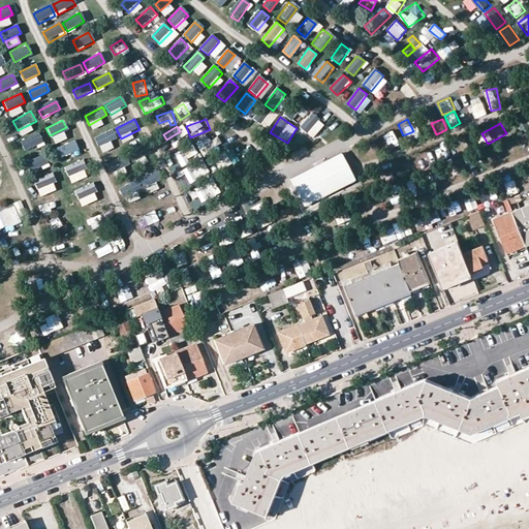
[(113,130),(94,138),(98,149),(117,139),(113,130)]
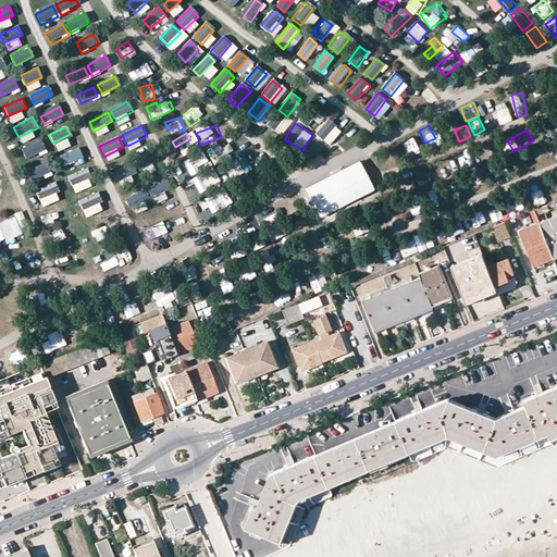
[(397,140),(400,151),(411,148),(408,137),(397,140)]
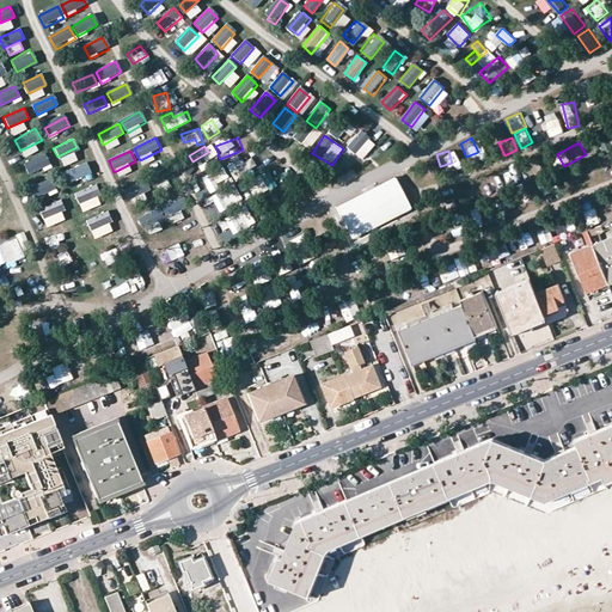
[(44,154),(24,164),(30,175),(49,165),(44,154)]
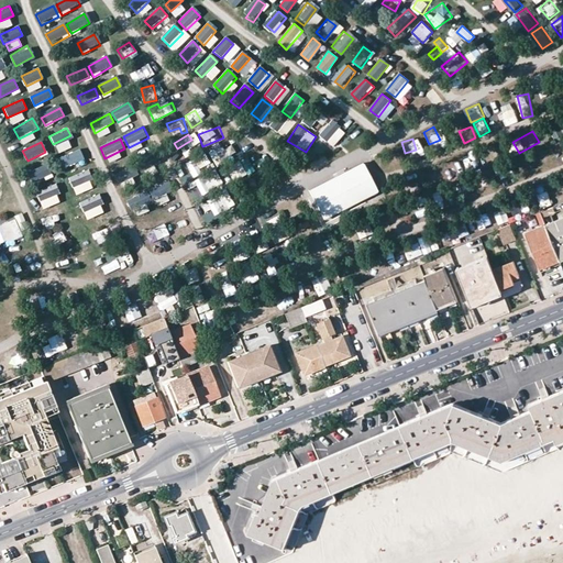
[(79,148),(57,159),(63,169),(85,158),(79,148)]
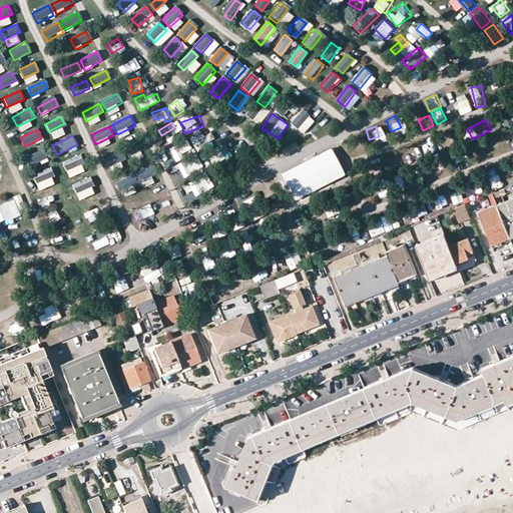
[(499,138),(488,141),(490,150),(501,147),(499,138)]
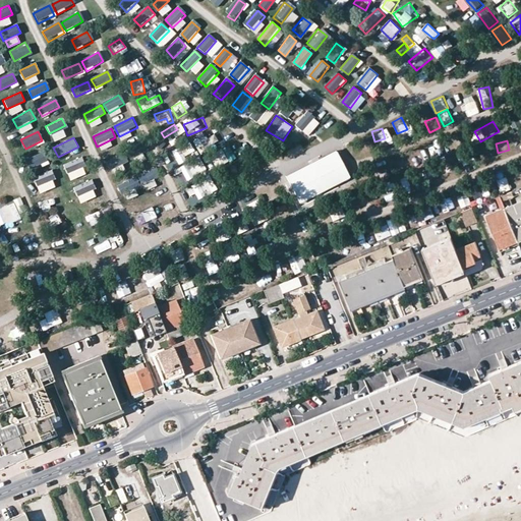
[(361,145),(364,154),(373,151),(370,141),(361,145)]
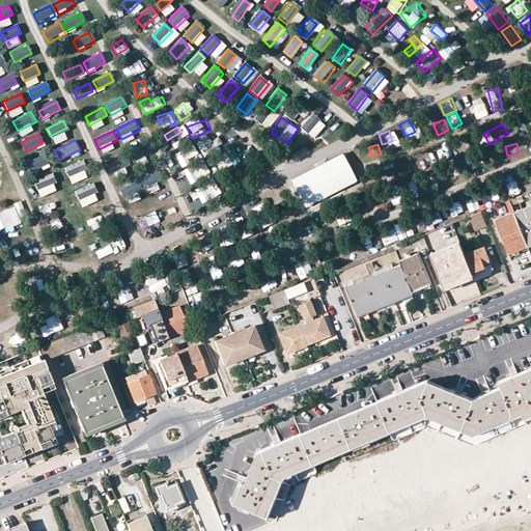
[(195,145),(185,148),(187,158),(197,156),(195,145)]
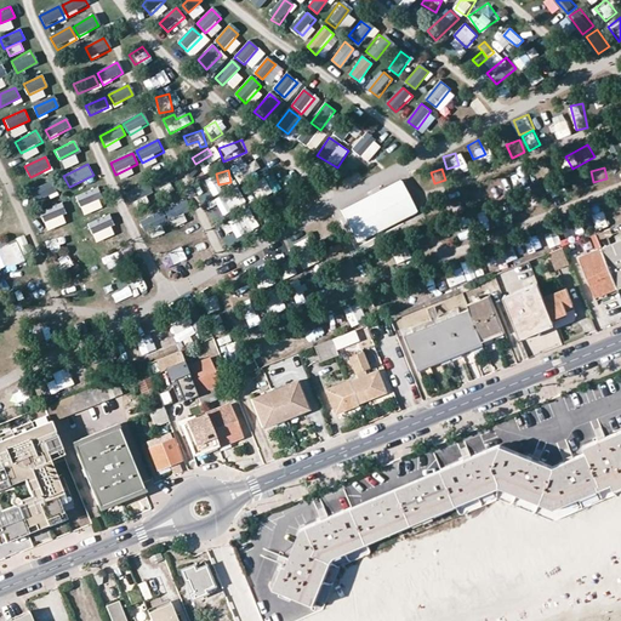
[(574,187),(584,183),(579,170),(569,174),(574,187)]
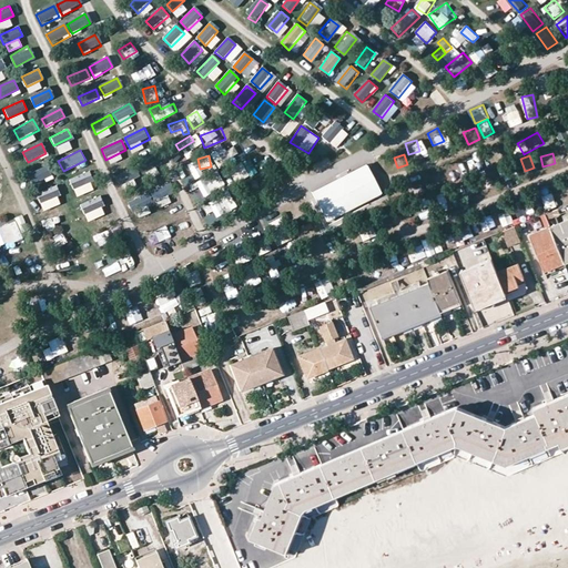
[(154,158),(140,165),(145,175),(160,166),(154,158)]
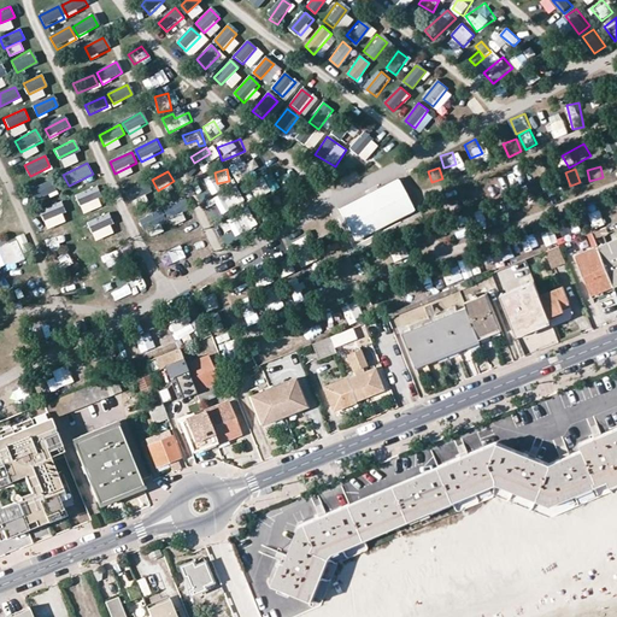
[(53,180),(34,189),(37,199),(58,191),(53,180)]
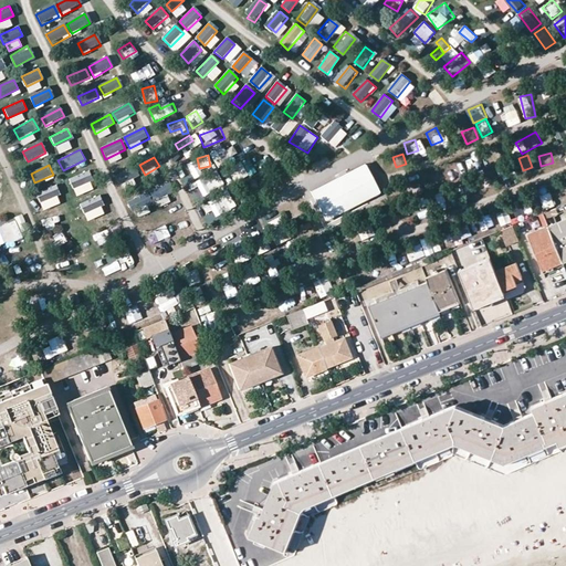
[(135,166),(115,177),(119,187),(140,176),(135,166)]
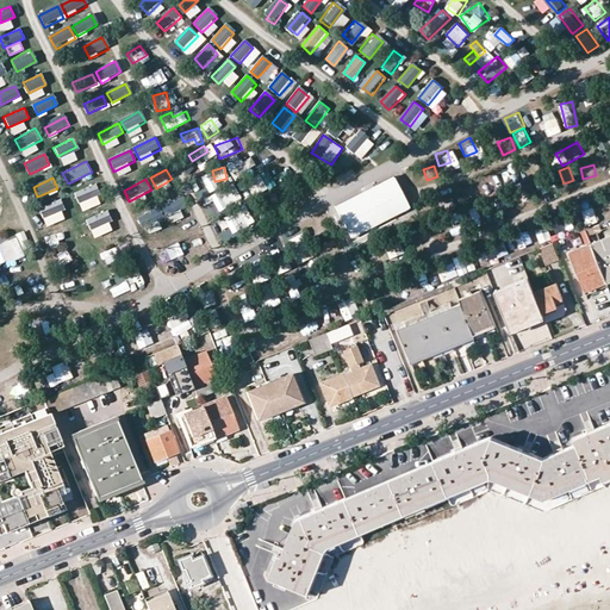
[(468,199),(481,195),(477,179),(465,181),(468,199)]
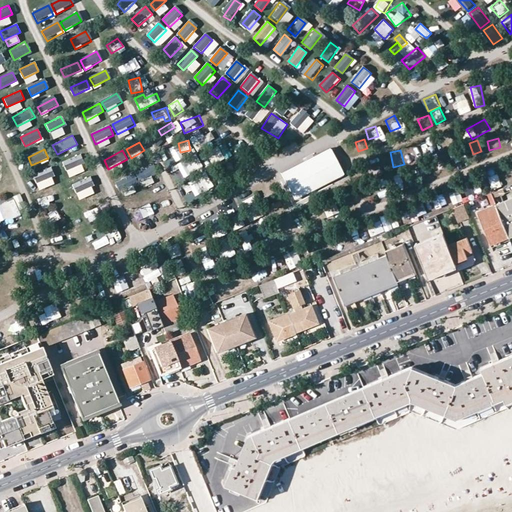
[(284,175),(295,195),(335,174),(325,153),(284,175)]
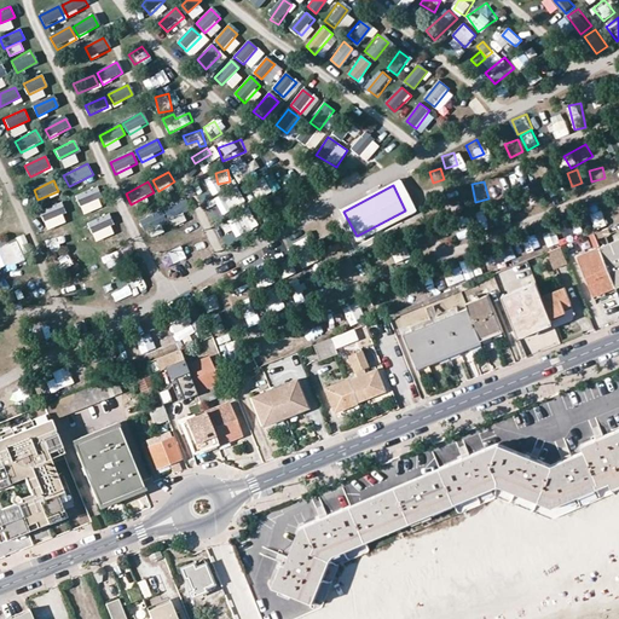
[(452,208),(466,206),(463,192),(450,194),(452,208)]
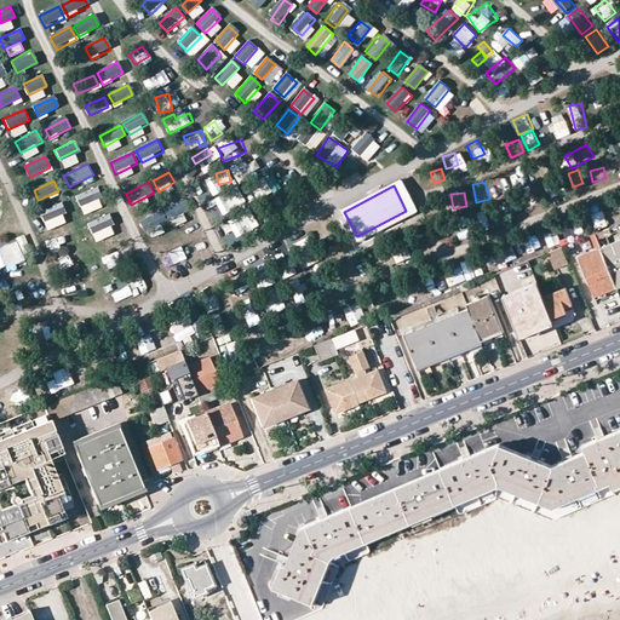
[(250,211),(239,214),(245,233),(256,229),(250,211)]
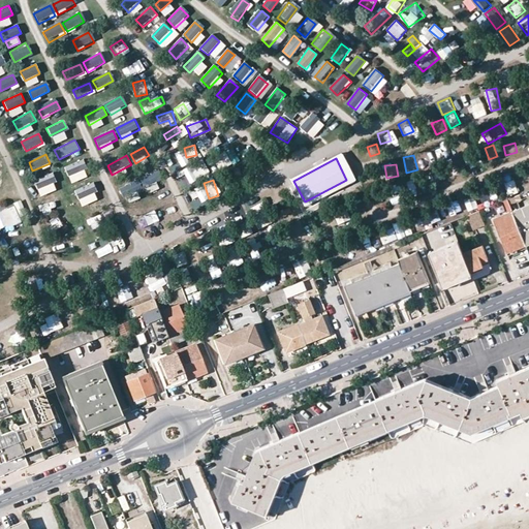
[(503,196),(515,195),(514,183),(501,185),(503,196)]
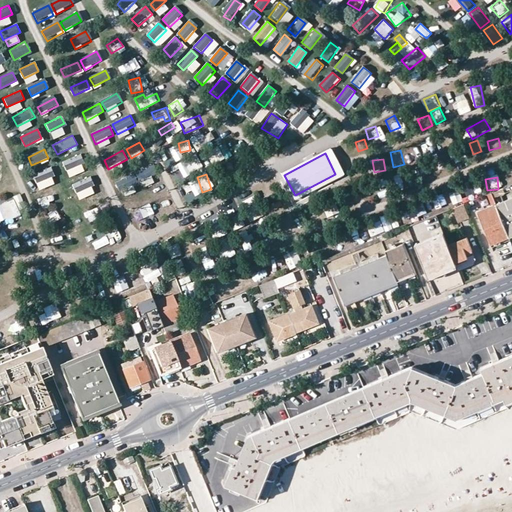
[(65,195),(81,188),(77,179),(61,186),(65,195)]
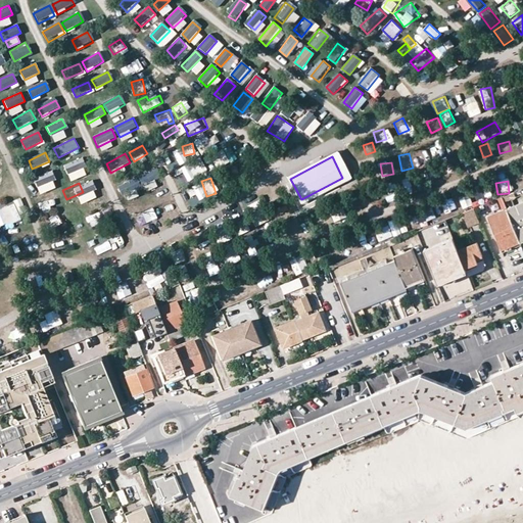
[(51,188),(42,192),(50,210),(59,206),(51,188)]
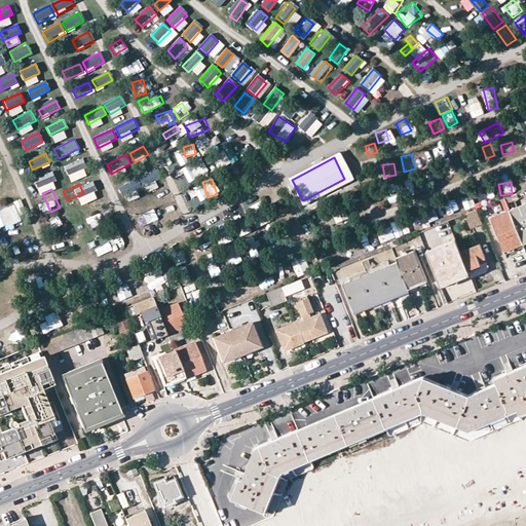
[(486,201),(495,199),(493,190),(483,192),(486,201)]
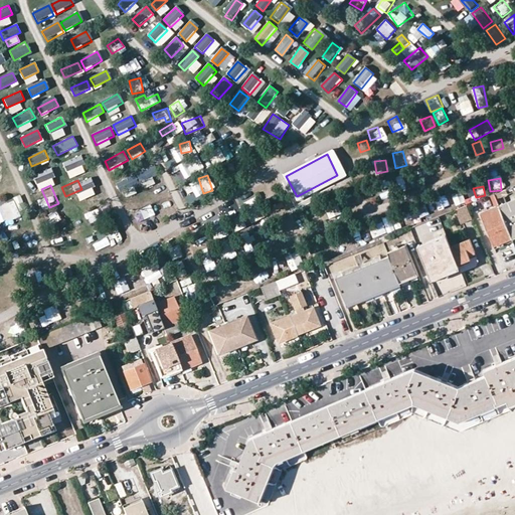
[(267,195),(272,213),(281,211),(276,193),(267,195)]
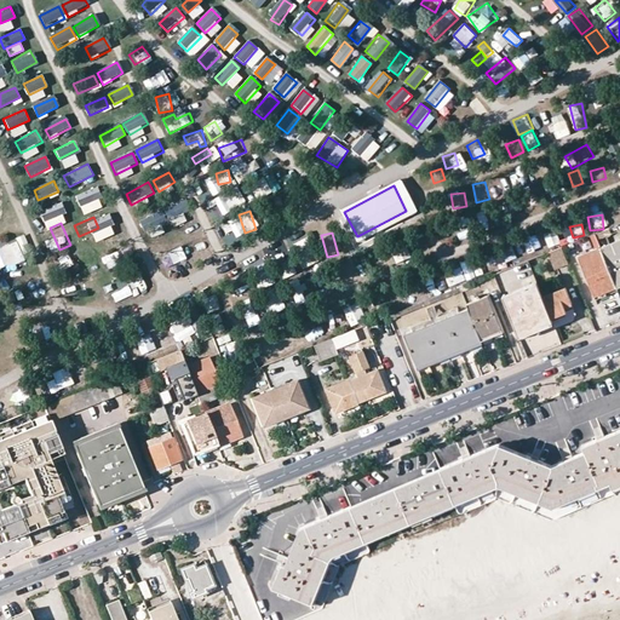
[(563,234),(550,240),(554,247),(567,241),(563,234)]
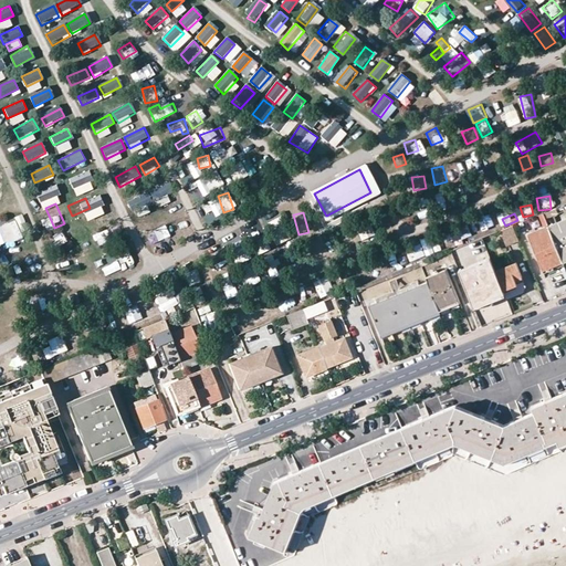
[(0,240),(20,233),(12,216),(0,220),(0,240)]
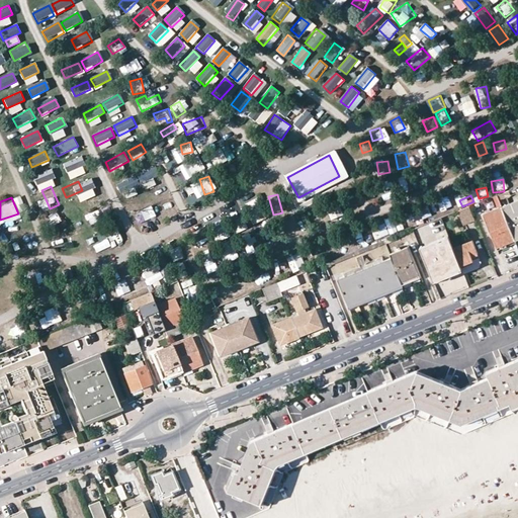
[(517,199),(502,206),(515,239),(517,237),(517,199)]
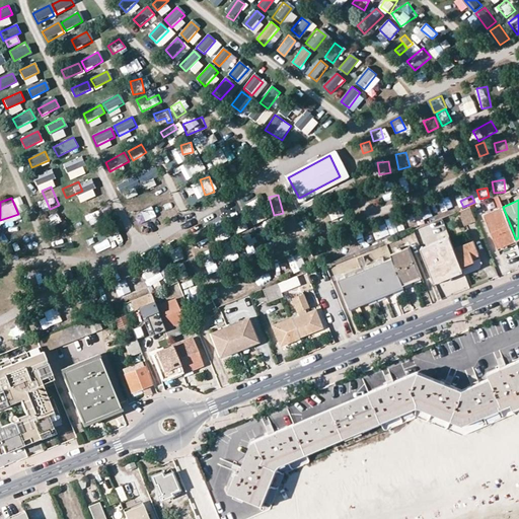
[(467,222),(475,219),(470,207),(462,210),(467,222)]
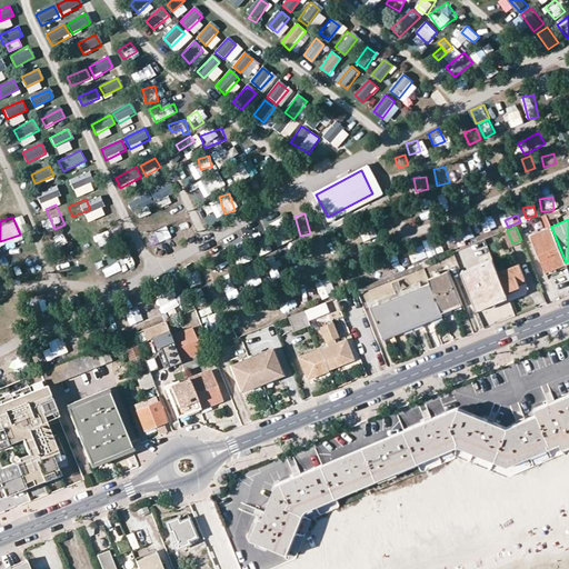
[(551,227),(531,235),(546,271),(566,262),(551,227)]
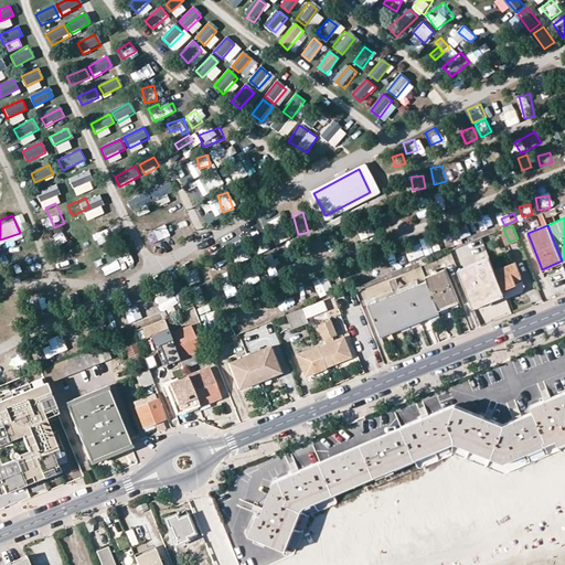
[(56,247),(71,240),(65,230),(51,236),(56,247)]
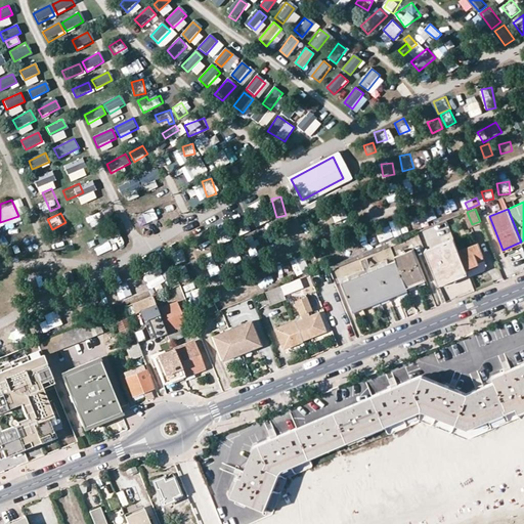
[(72,243),(83,235),(76,222),(63,229),(72,243)]
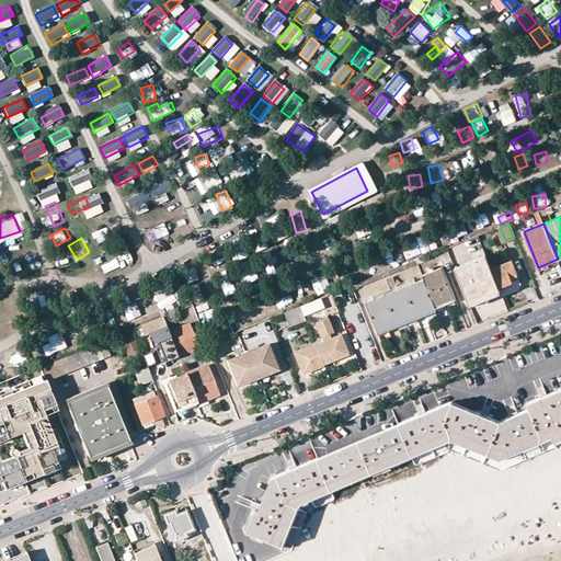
[(25,241),(16,244),(20,256),(29,253),(25,241)]
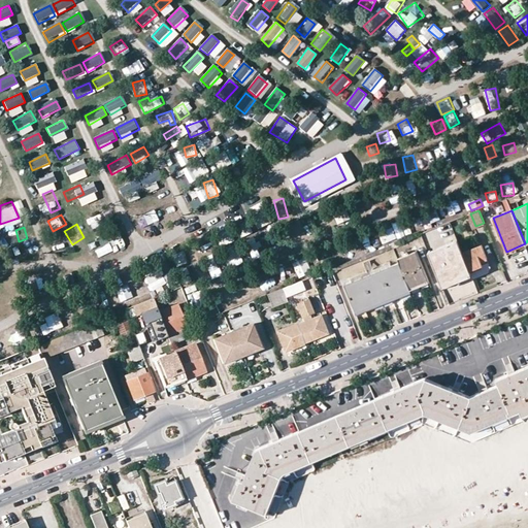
[(385,228),(387,242),(401,240),(399,227),(385,228)]
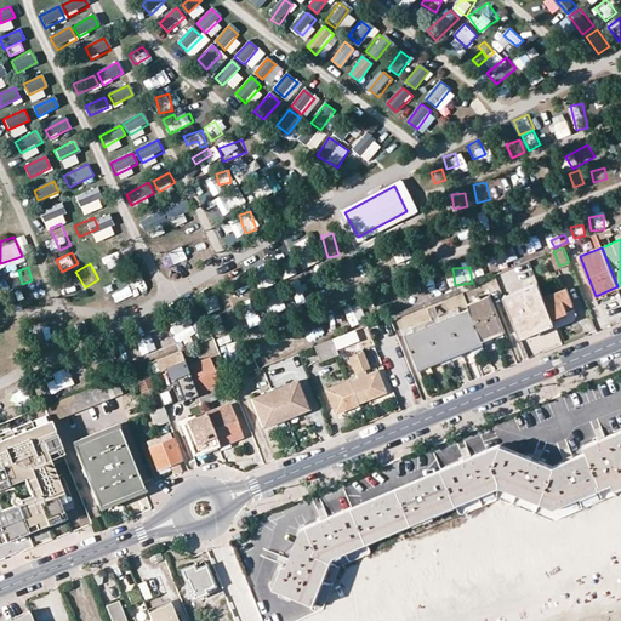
[(442,274),(431,278),(434,294),(446,290),(442,274)]
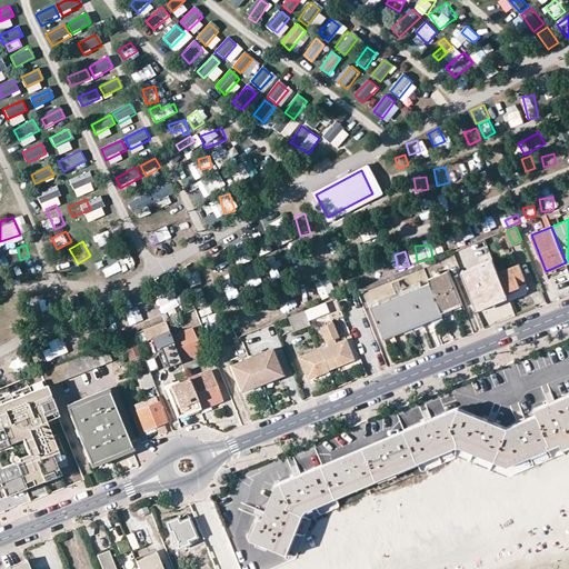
[(461,271),(476,308),(491,300),(507,295),(506,291),(498,272),(492,259),(461,271)]
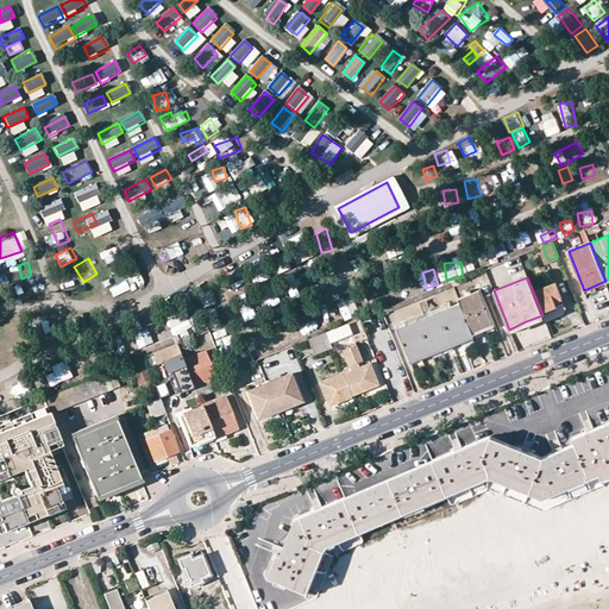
[(111,281),(100,286),(105,296),(115,292),(111,281)]
